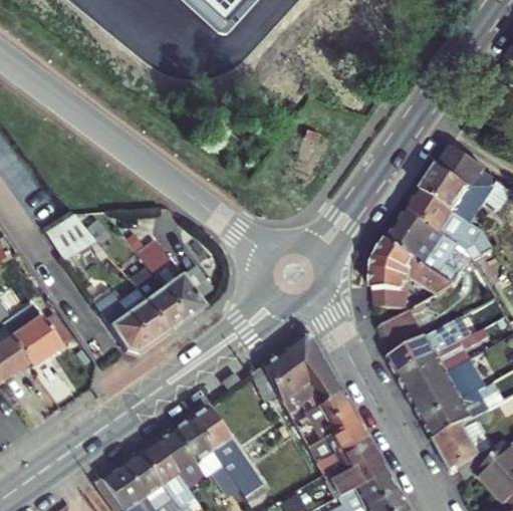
[(199,0),(227,25),(249,0),(199,0)]
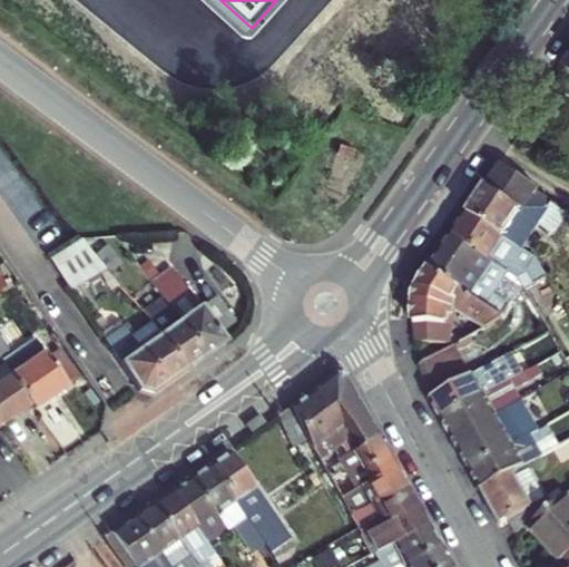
[(539,222),(555,232),(568,212),(568,209),(537,191),(538,186),(501,163),(486,185),(486,184),(468,212),(523,247),(539,222)]
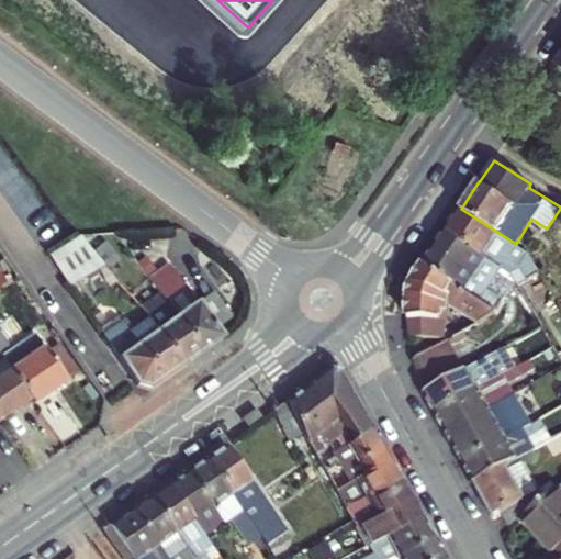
[(501,265),(511,271),(520,266),(527,277),(540,270),(529,253),(516,244),(461,209),(448,228),(501,265)]
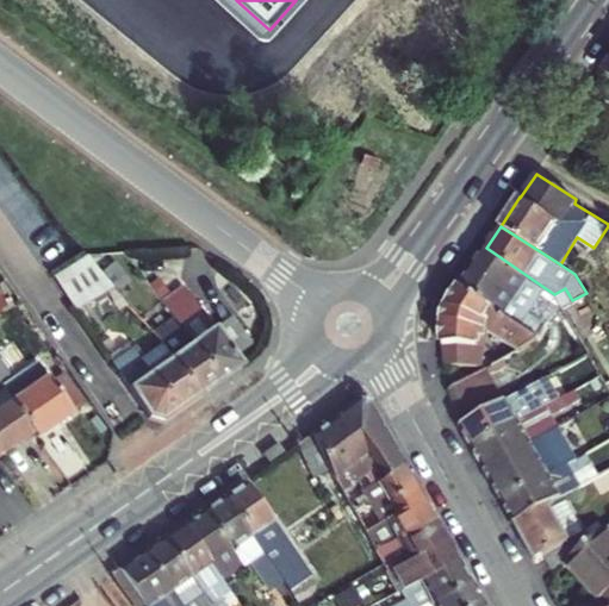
[(528,314),(544,287),(486,248),(461,285),(538,336),(546,326),(528,314)]
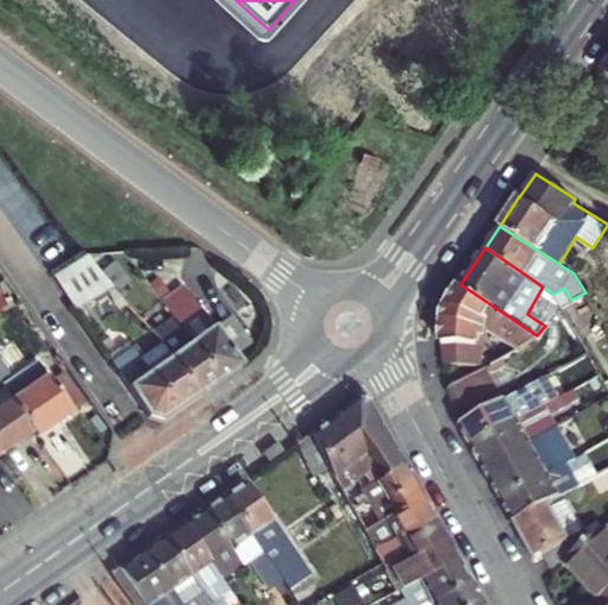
[(102,269),(88,252),(74,260),(96,294),(113,283),(102,269)]
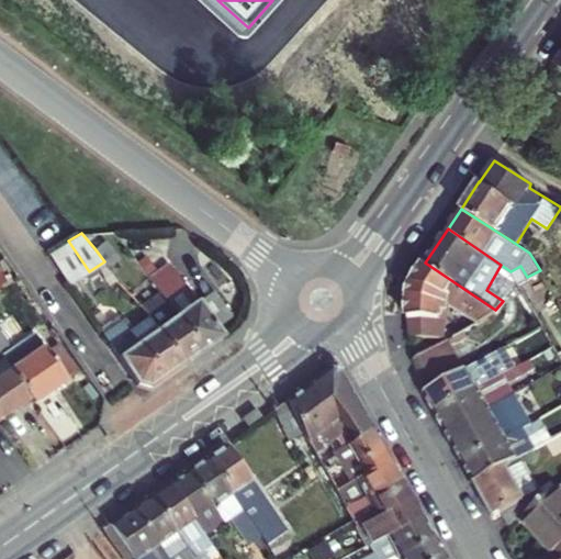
[(109,267),(121,258),(107,238),(94,248),(104,261),(109,267)]
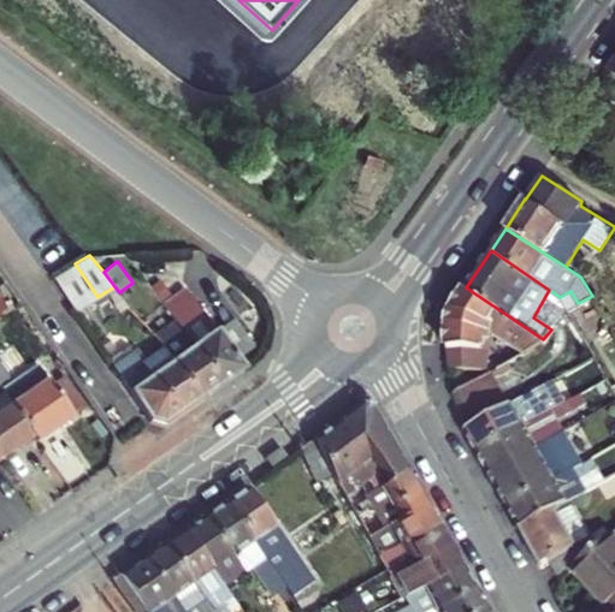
[(98,297),(75,263),(54,278),(77,310),(98,297)]
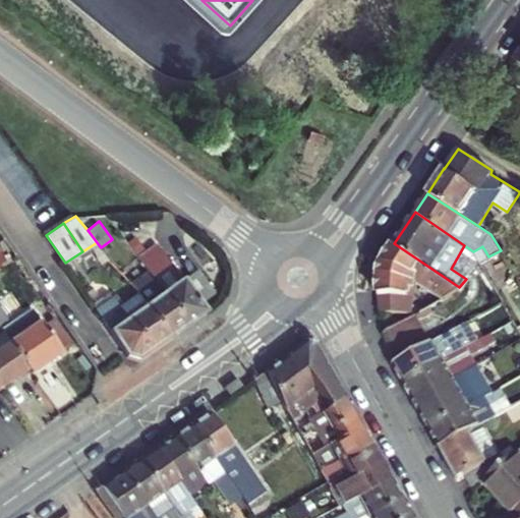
[(200,300),(183,278),(156,243),(138,256),(164,291),(187,324),(208,309),(200,300)]
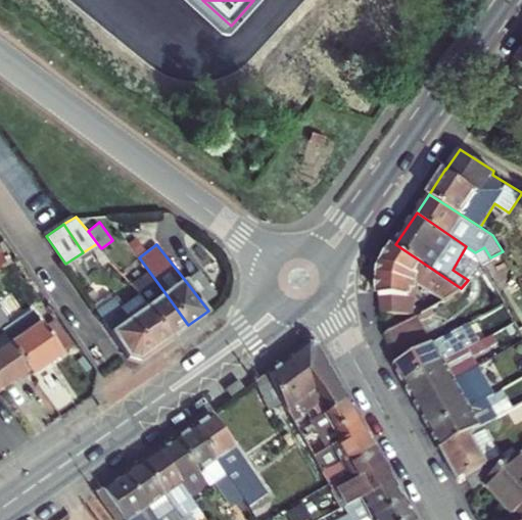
[(380,294),(382,312),(411,313),(416,280),(444,299),(462,289),(461,288),(395,244),(384,262),(381,274),(380,294)]
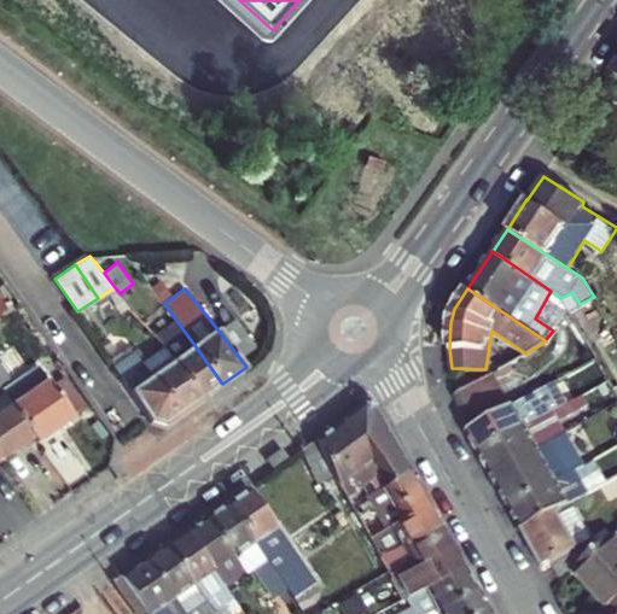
[(234,316),(217,329),(238,356),(255,344),(234,316)]
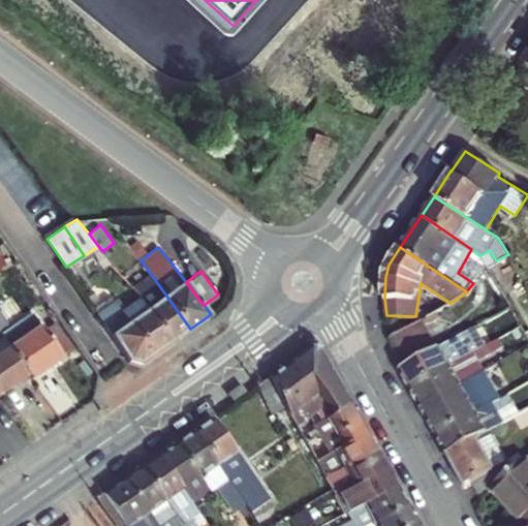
[(165,298),(149,275),(133,287),(141,296),(174,340),(190,329),(166,296),(165,298)]
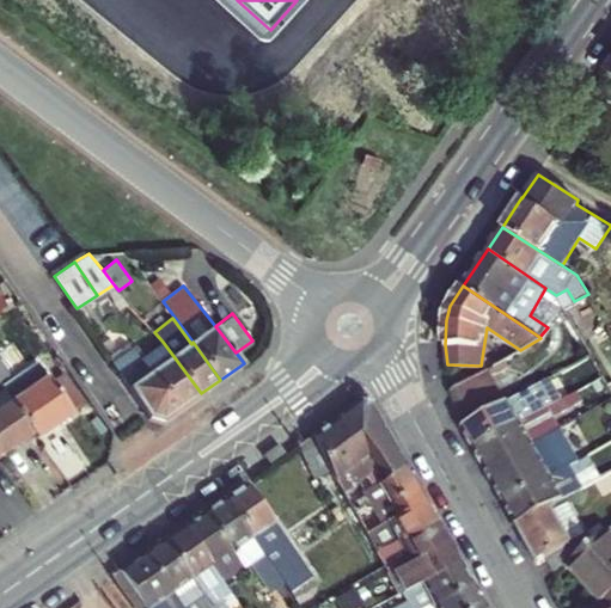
[(163,342),(146,354),(139,345),(134,348),(177,411),(201,393),(163,342)]
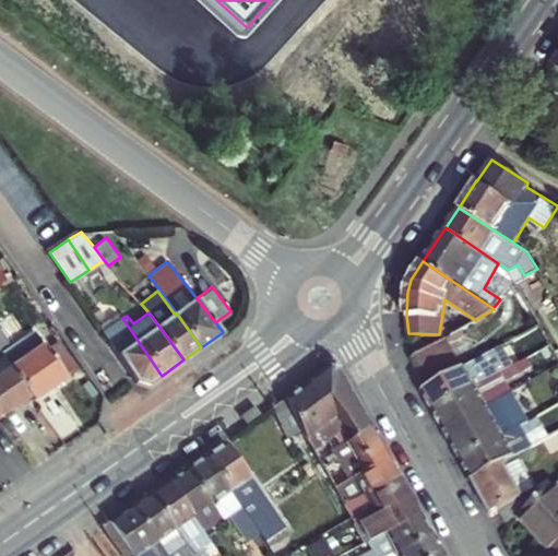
[(122,318),(118,314),(113,317),(117,322),(104,332),(120,356),(137,380),(150,385),(162,376),(122,318)]
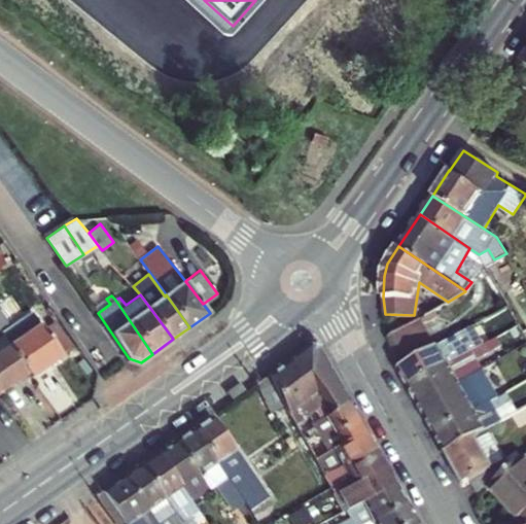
[(110,304),(106,299),(94,308),(98,313),(110,304)]
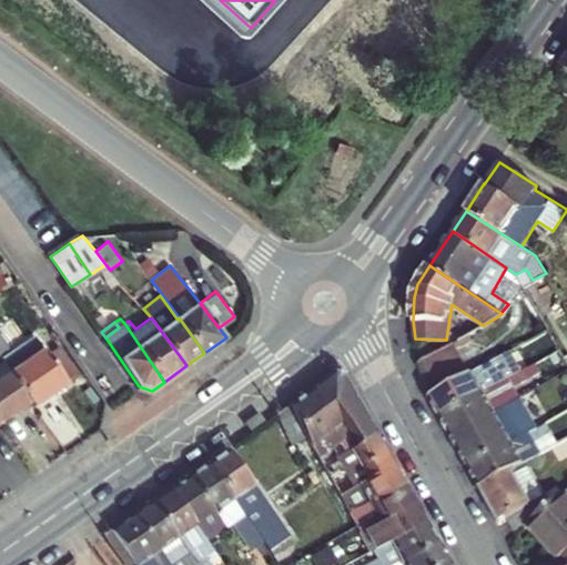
[(0,333),(0,353),(10,347),(0,333)]
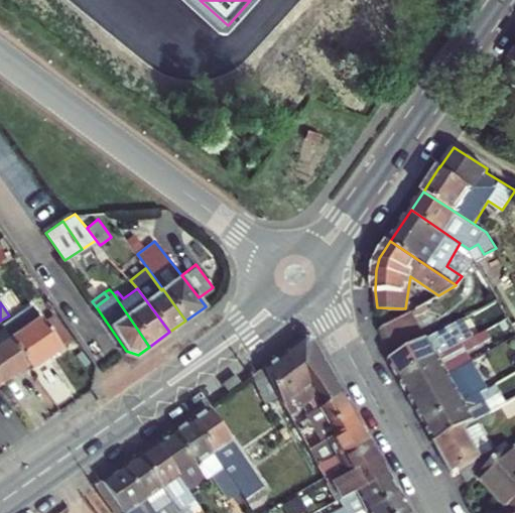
[(32,368),(62,347),(33,304),(3,326),(4,327),(30,364),(32,368)]
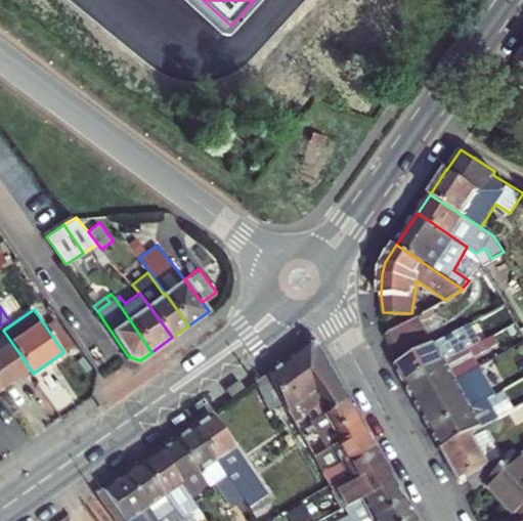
[(434,343),(418,315),(386,333),(402,361),(434,343)]
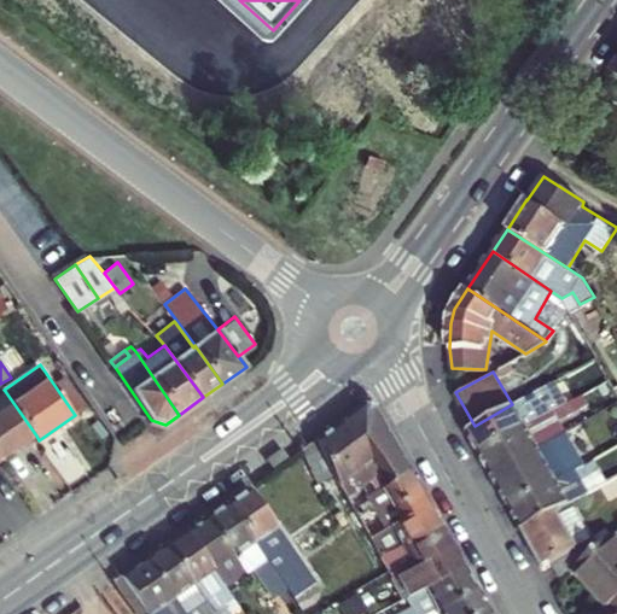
[(475,426),(466,430),(478,451),(566,402),(554,380),(512,404),(475,426)]
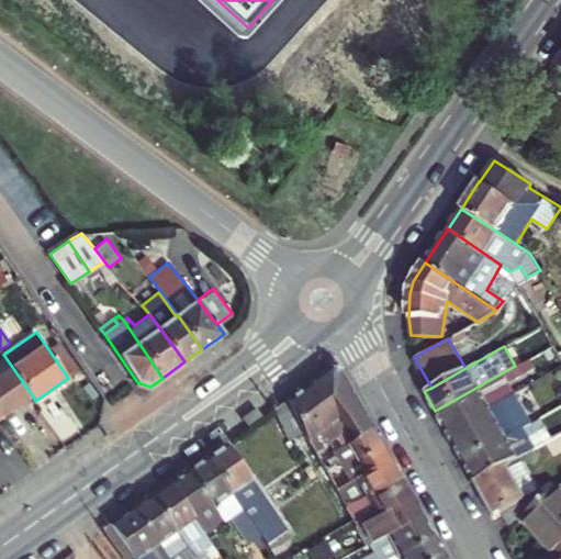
[(33,397),(4,356),(0,358),(0,417),(1,418),(33,397)]
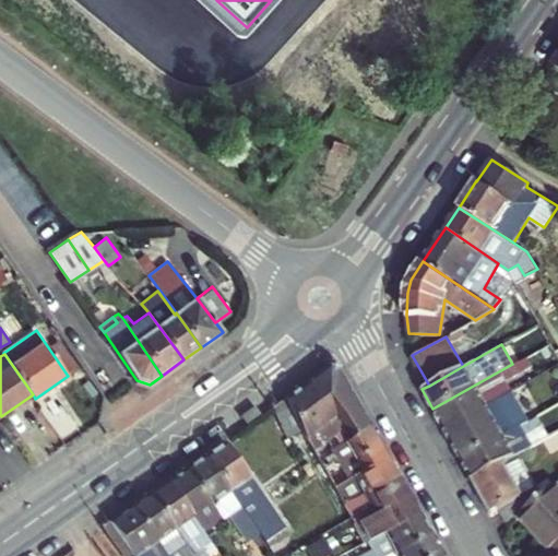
[(512,389),(506,379),(523,369),(518,361),(512,364),(432,409),(443,427),(486,403),(512,389)]
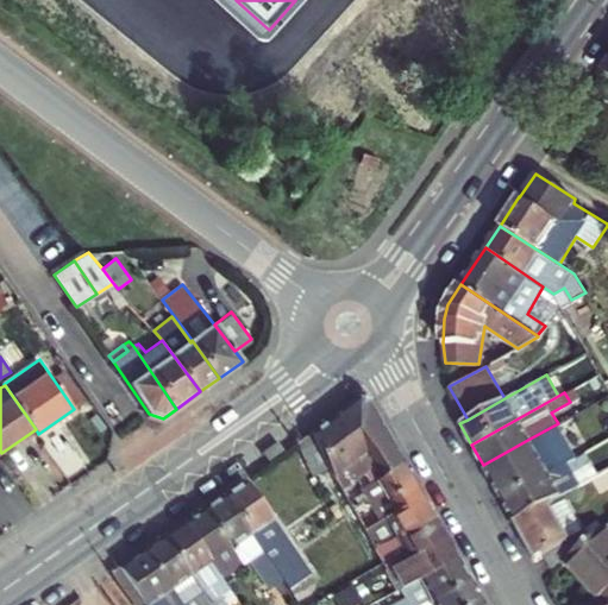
[(330,467),(334,479),(342,489),(356,477),(364,471),(371,481),(362,487),(367,496),(380,517),(424,495),(411,472),(399,449),(392,439),(369,397),(358,396),(355,398),(332,415),(313,430),(330,467)]
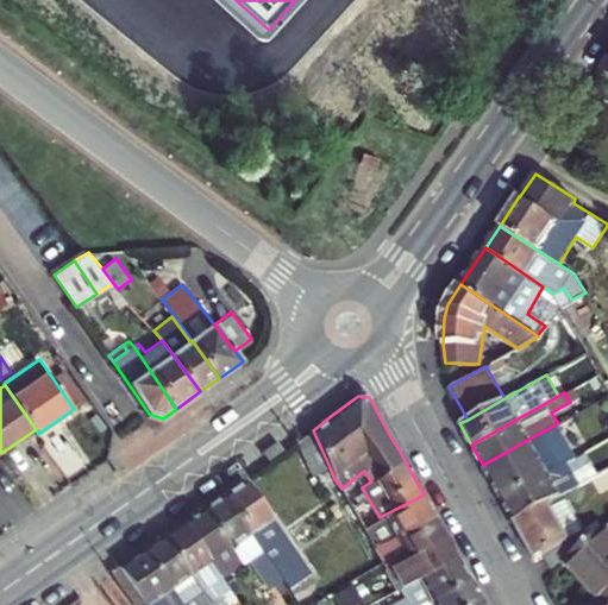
[(330,467),(313,430),(298,441),(313,474),(330,467)]
